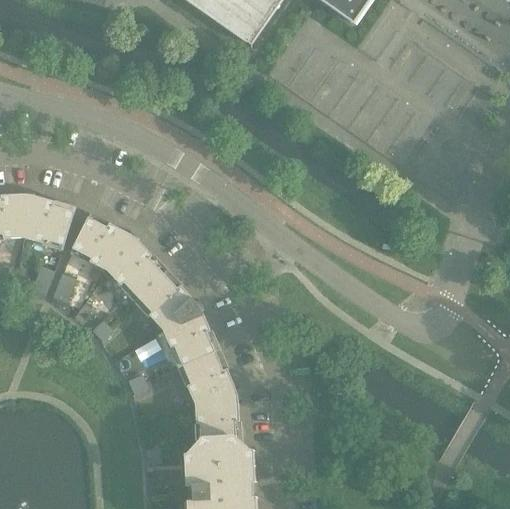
[(186,0),(250,44),(280,0),(320,0),(353,23),(368,0),(186,0)]
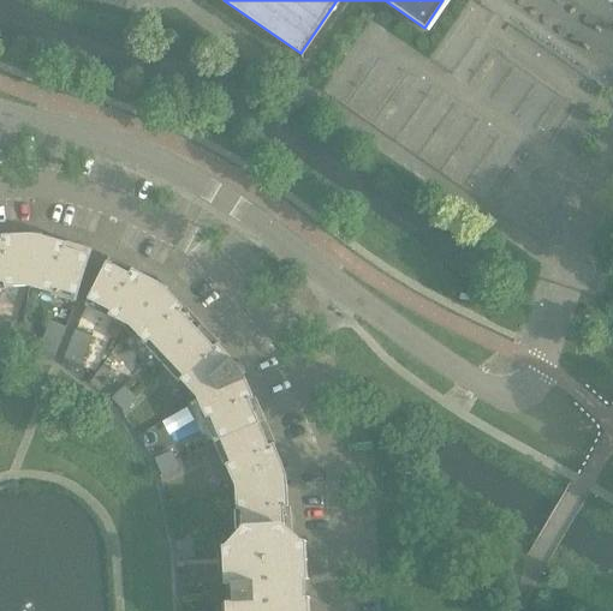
[(1,239),(0,239),(0,281),(3,281),(4,286),(28,285),(34,234),(23,233),(0,234),(1,239)]
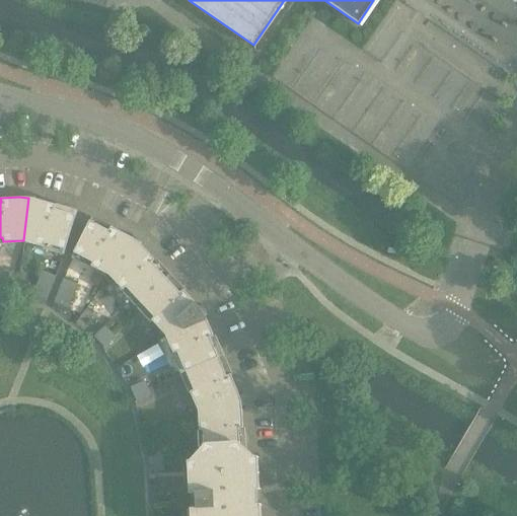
[(28,198),(23,240),(43,245),(44,242),(64,248),(74,214),(54,208),(55,204),(37,199),(28,198)]
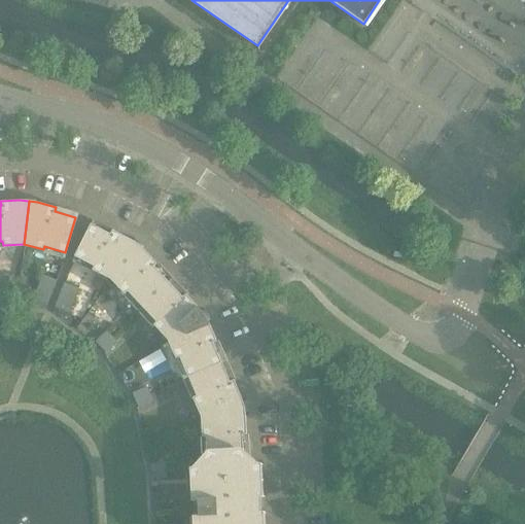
[(90,223),(73,255),(94,265),(92,269),(109,278),(136,243),(129,238),(112,230),(111,230),(109,233),(90,223)]
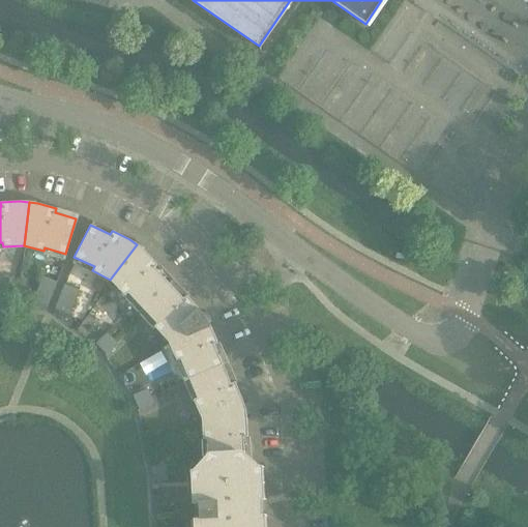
[(137,244),(110,280),(124,295),(127,292),(142,308),(169,283),(154,267),(157,264),(144,250),(137,244)]
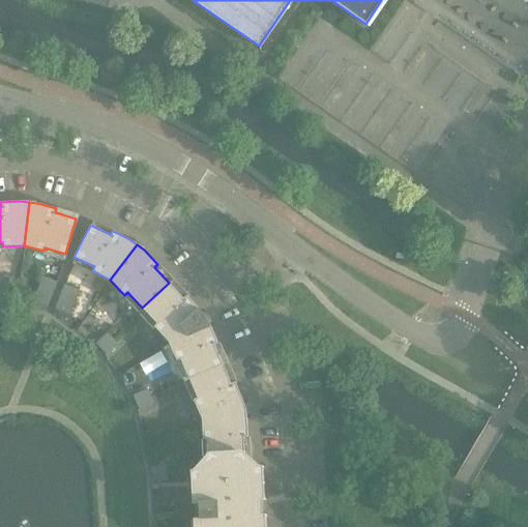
[(41,274),(38,282),(53,287),(55,281),(41,274)]
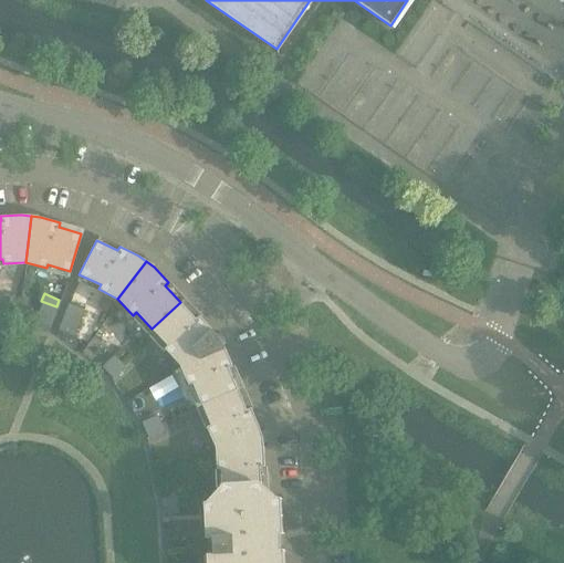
[(103,295),(96,306),(105,311),(111,300),(103,295)]
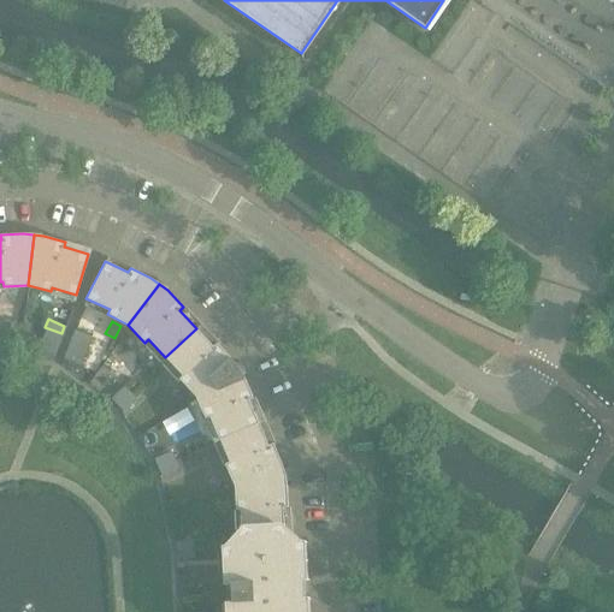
[(45,327),(42,334),(58,342),(62,333),(45,327)]
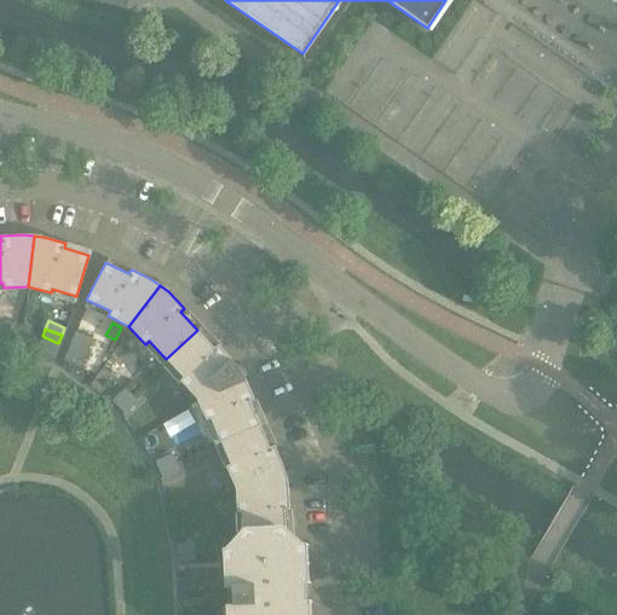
[(74,330),(70,338),(87,346),(90,337),(74,330)]
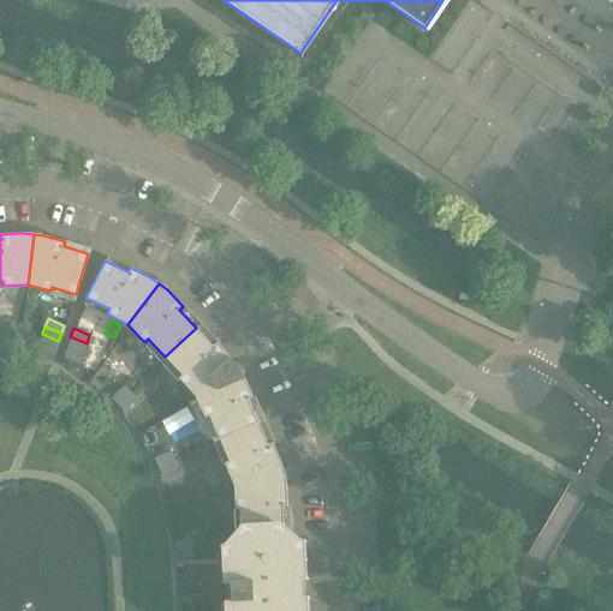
[(196,328),(165,357),(182,375),(178,378),(195,395),(237,367),(231,358),(216,342),(213,345),(196,328)]
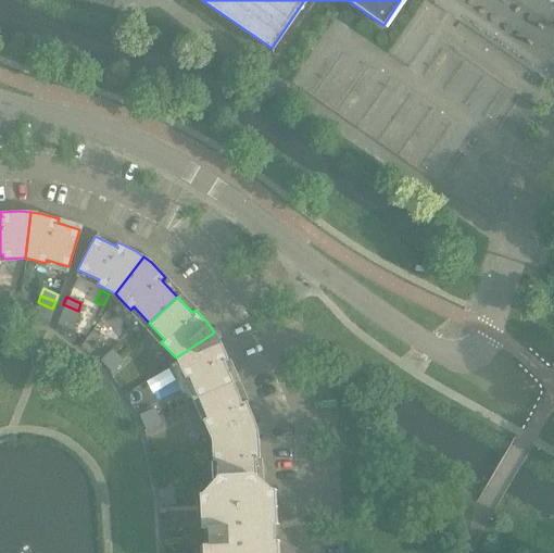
[(38,302),(35,310),(50,315),(52,309),(38,302)]
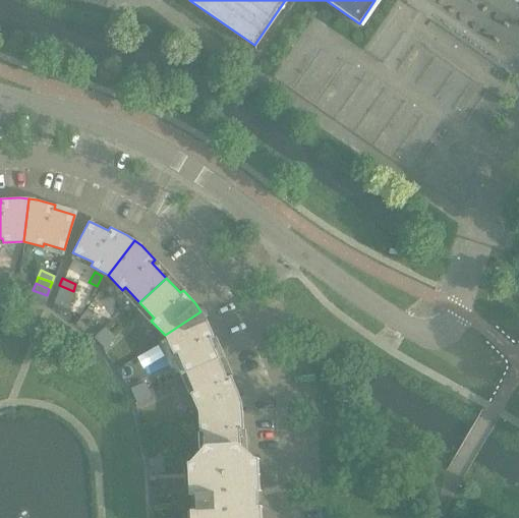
[(59,285),(57,292),(70,297),(73,291),(59,285)]
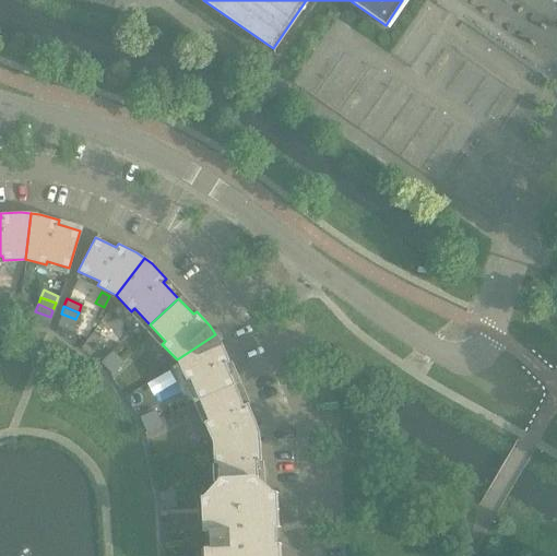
[(50,317),(35,311),(32,319),(47,324),(50,317)]
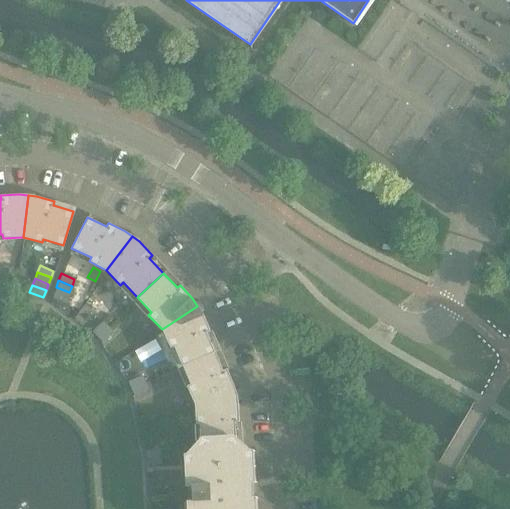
[(56,287),(53,293),(66,298),(69,292),(56,287)]
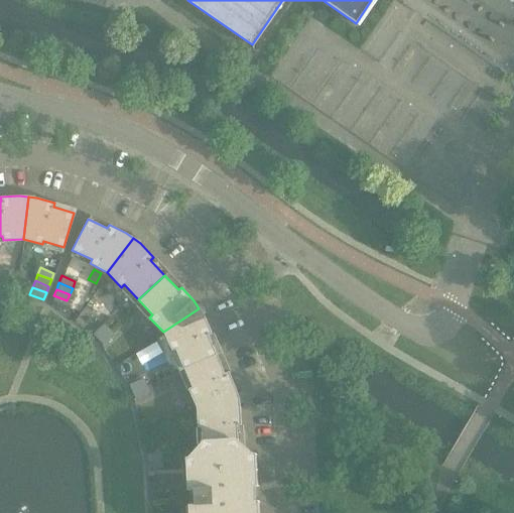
[(67,300),(53,295),(50,302),(65,307),(67,300)]
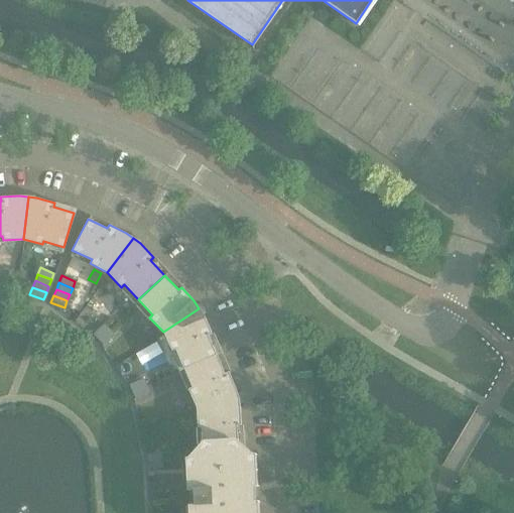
[(199,308),(163,332),(171,350),(174,349),(183,367),(216,353),(208,335),(212,333),(204,315),(199,308)]
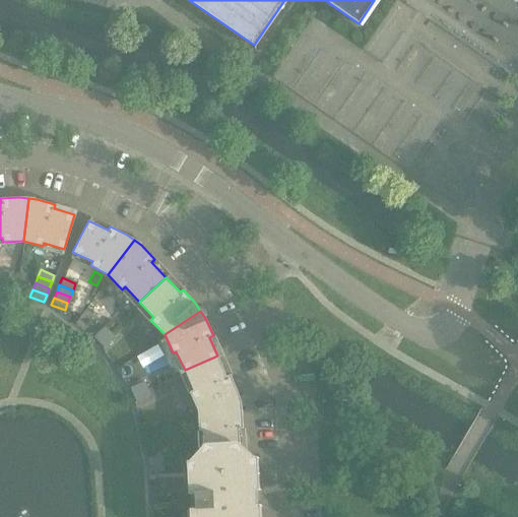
[(92,335),(98,340),(109,330),(104,325),(92,335)]
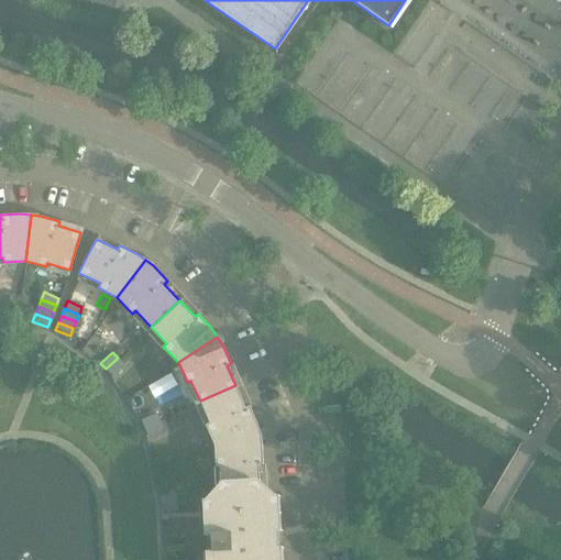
[(118,358),(106,369),(111,374),(123,364),(118,358)]
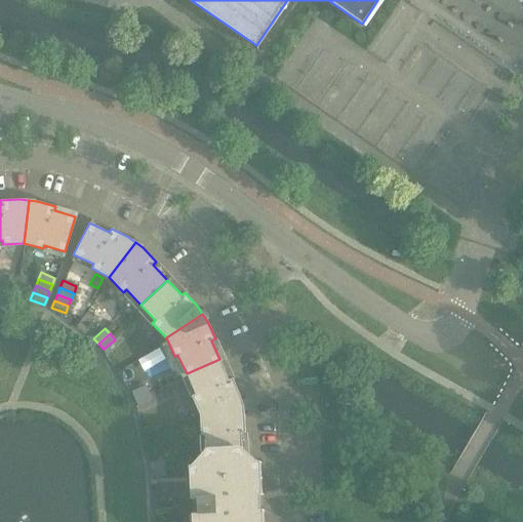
[(219,359),(187,373),(195,393),(191,395),(199,413),(241,403),(239,395),(232,377),(228,378),(219,359)]
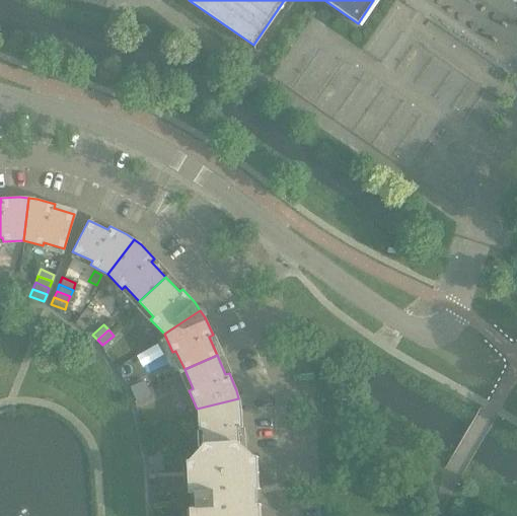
[(129,385),(132,392),(145,386),(143,379),(129,385)]
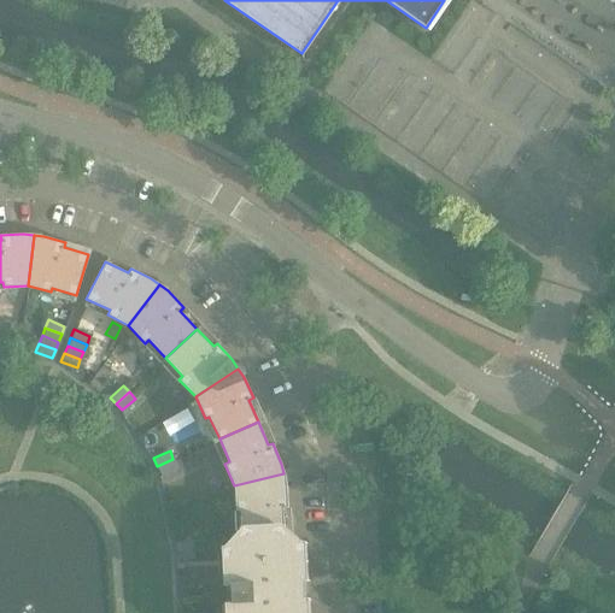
[(173,459),(157,466),(160,473),(176,466),(173,459)]
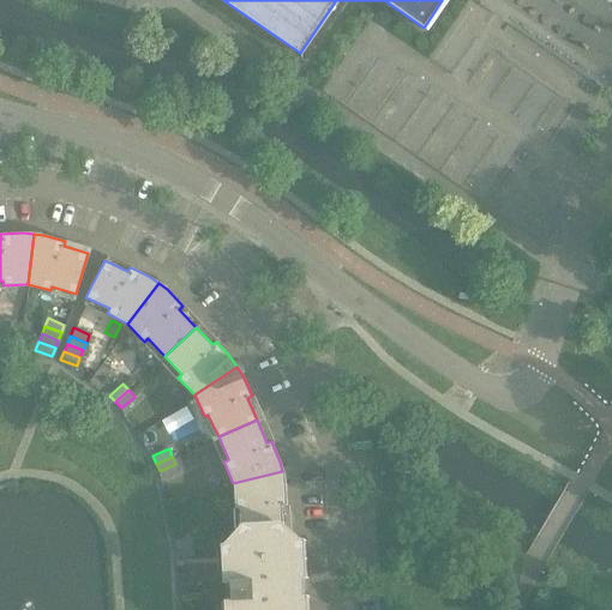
[(282,471),(233,483),(234,507),(239,507),(240,530),(233,530),(234,532),(223,543),(220,543),(223,609),(300,609),(297,539),(304,539),(304,538),(301,538),(300,538),(289,529),(289,527),(282,527),(281,505),(286,503),(285,482),(282,471)]
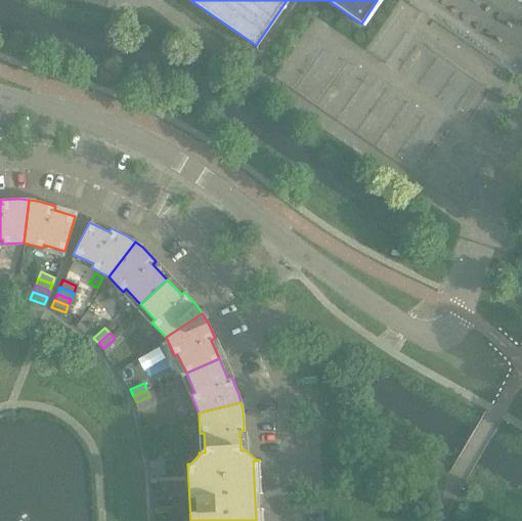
[(148,460),(148,467),(163,466),(163,459),(148,460)]
